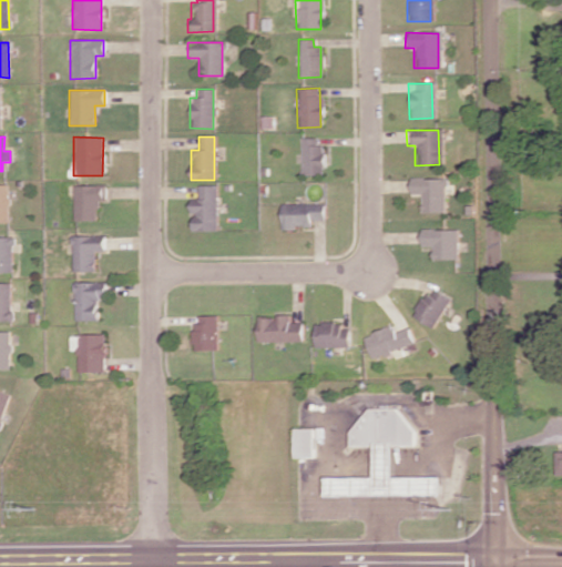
[(319,138),(298,139),(299,175),(319,174),(319,138)]
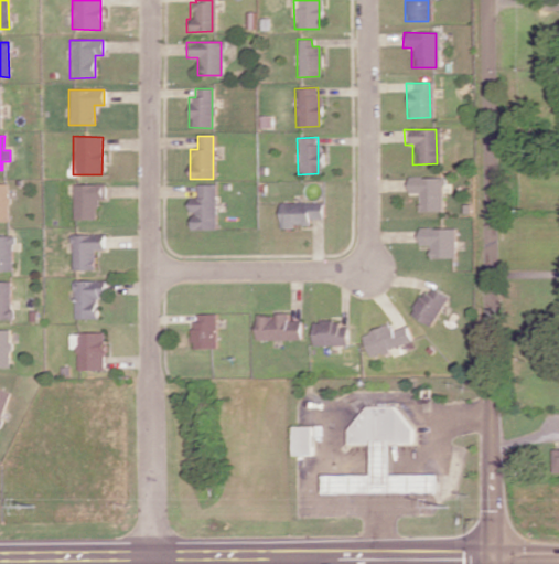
[(416,212),(439,212),(438,178),(405,178),(405,193),(415,193),(416,212)]
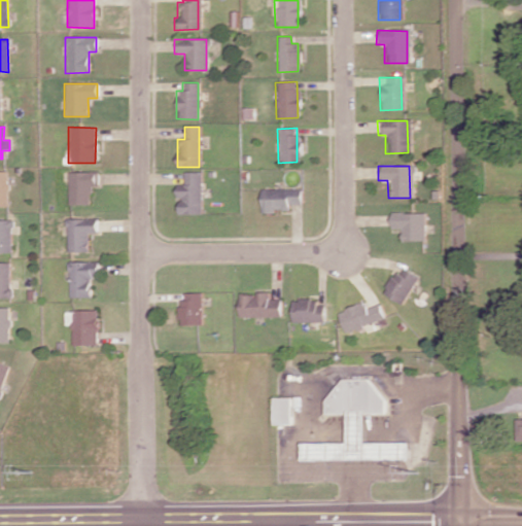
[(67,172),(67,206),(90,206),(90,186),(97,186),(97,172),(67,172)]
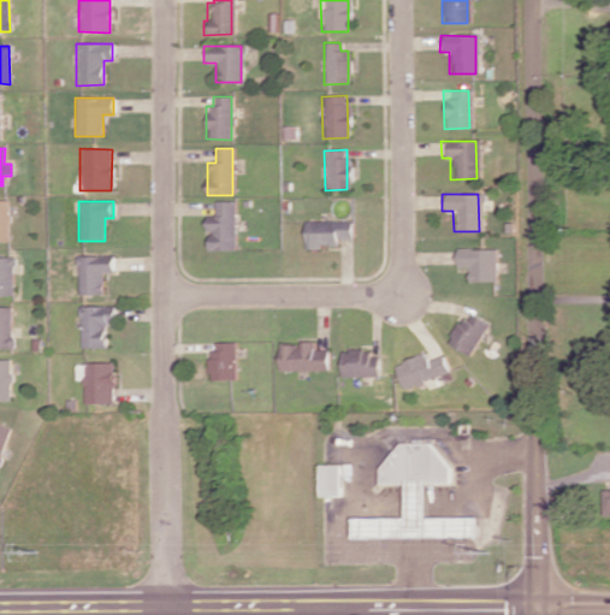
[(235,202),(214,201),(213,217),(205,217),(205,231),(208,231),(207,250),(234,252),(235,202)]
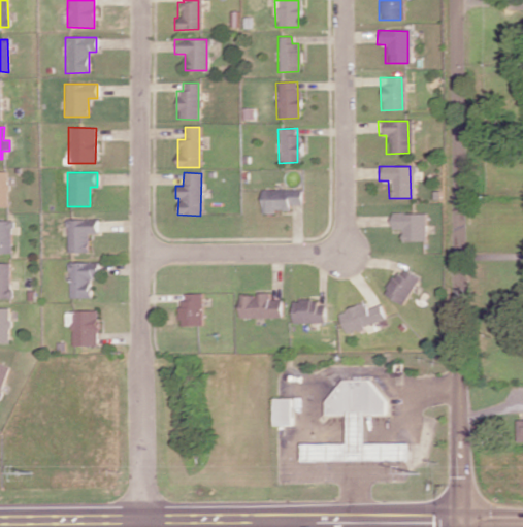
[(260,213),(273,213),(273,210),(288,210),(288,205),(300,205),(300,190),(260,190),(260,213)]
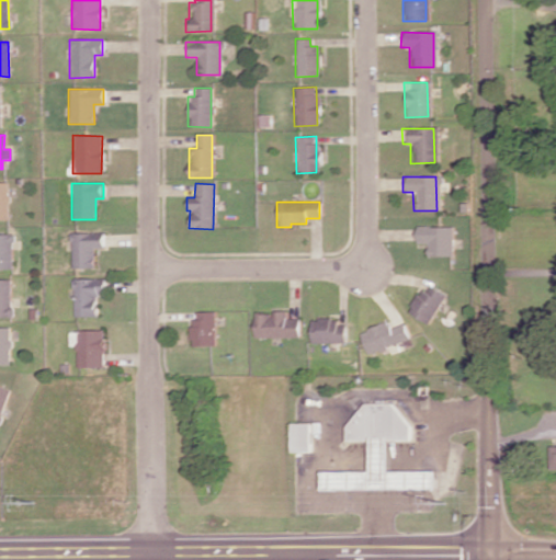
[(451,228),(415,227),(415,243),(426,244),(426,256),(450,258),(451,228)]
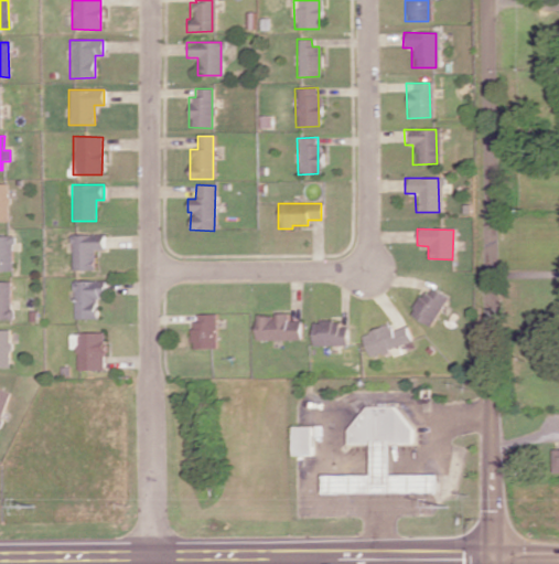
[(71,272),(94,270),(94,251),(104,251),(104,235),(71,235),(71,272)]
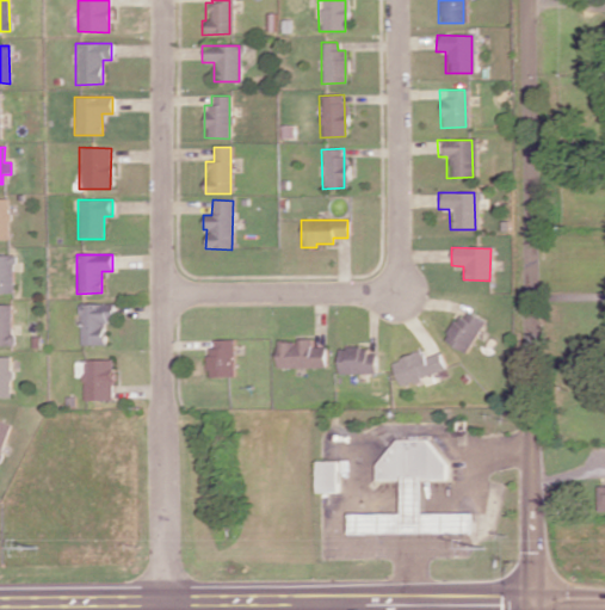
[(0,293),(10,293),(10,256),(0,256),(0,293)]
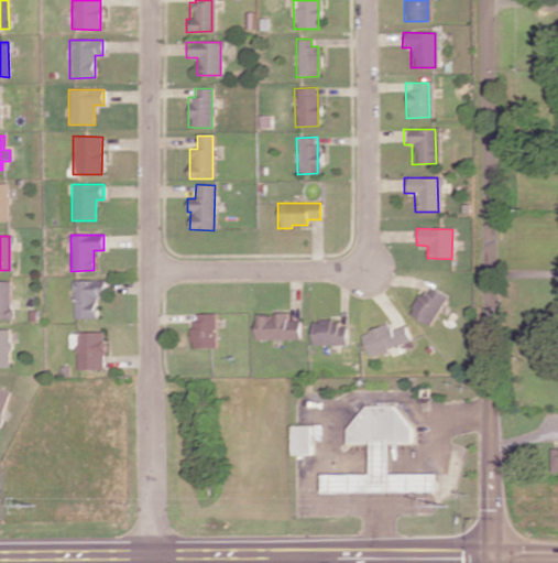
[(104,281),(72,280),(72,318),(96,318),(96,296),(104,296),(104,281)]
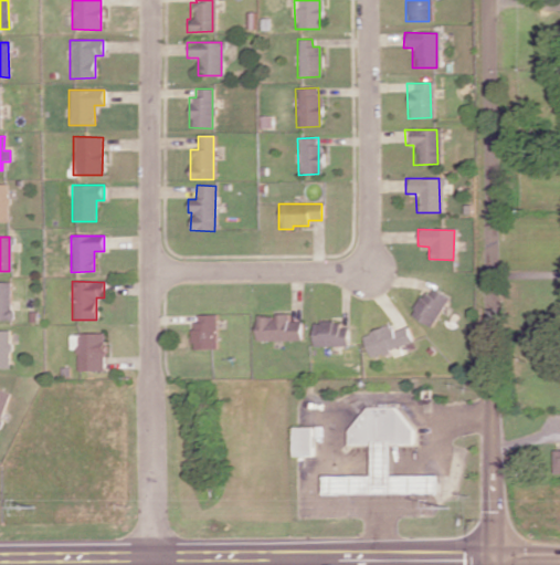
[(431,327),(445,296),(424,286),(410,317),(431,327)]
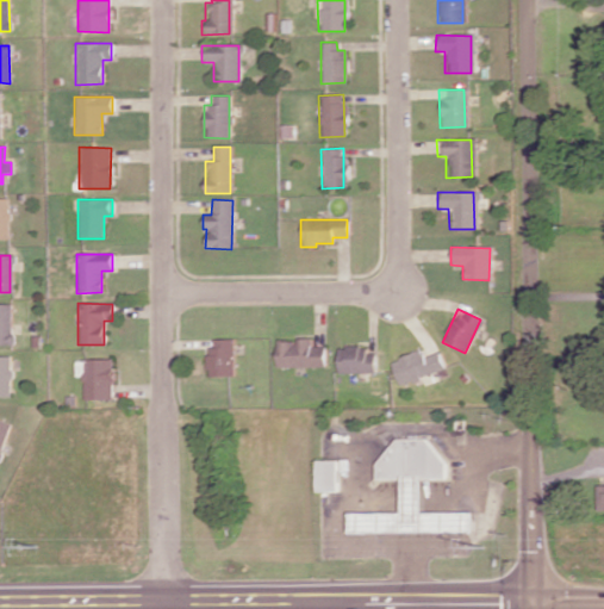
[(232,339),(207,340),(207,377),(232,377),(232,339)]
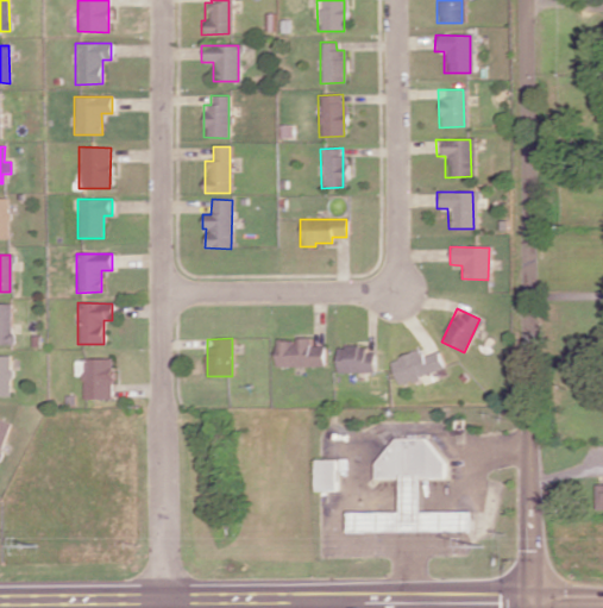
[(309,338),(294,338),(294,340),(274,342),(275,368),(324,367),(322,346),(309,346),(309,338)]
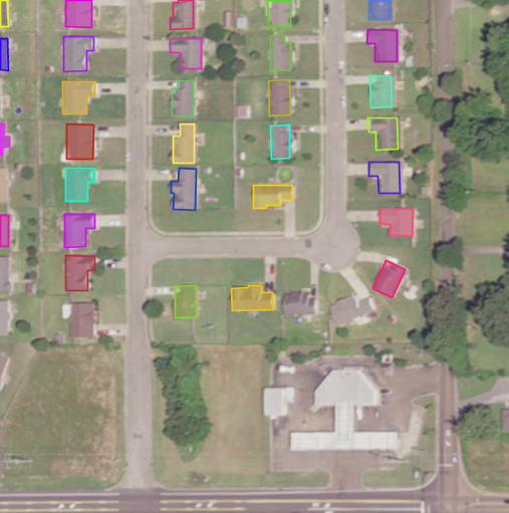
[(283,314),(315,315),(315,294),(283,294),(283,314)]
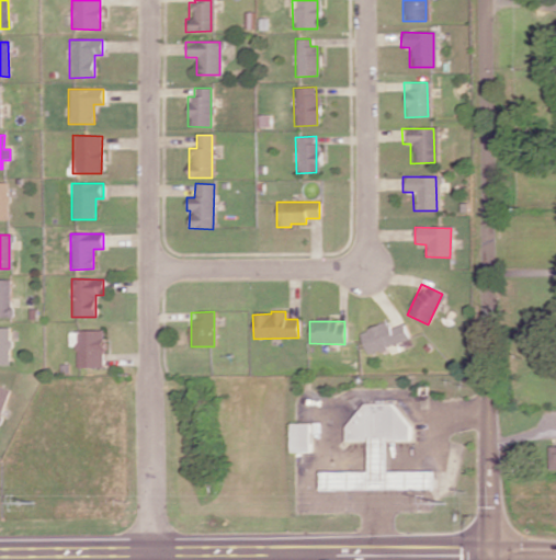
[(366,355),(407,340),(401,324),(388,329),(386,322),(359,332),(366,355)]
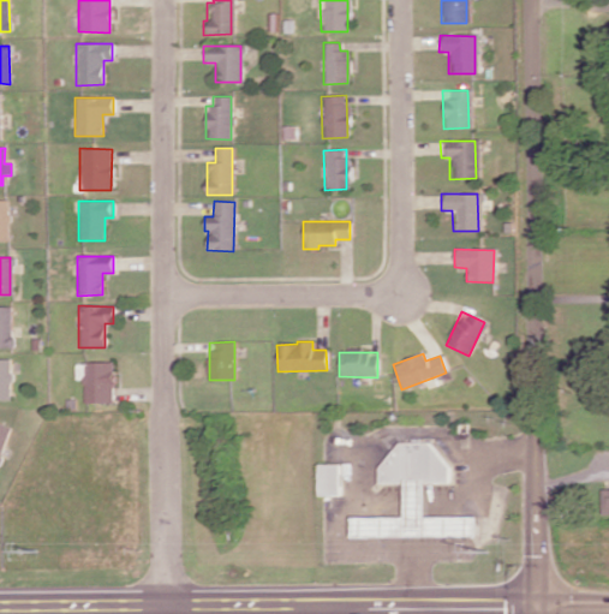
[(82,404),(112,404),(113,363),(73,363),(73,382),(82,382),(82,404)]
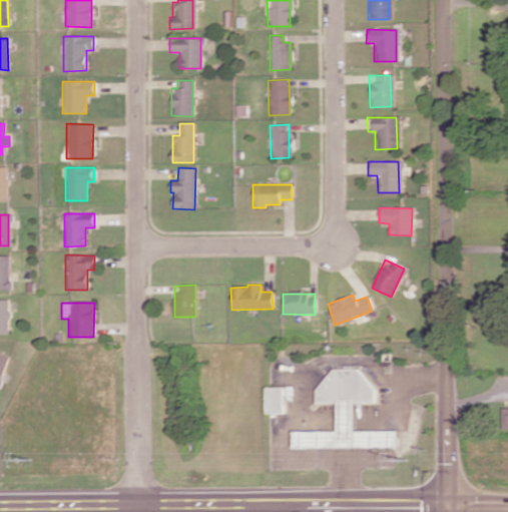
[(294,448),(396,448),(396,431),(353,431),(353,403),(368,403),(368,369),(321,369),(321,404),(336,404),(336,432),(294,432),(294,448)]
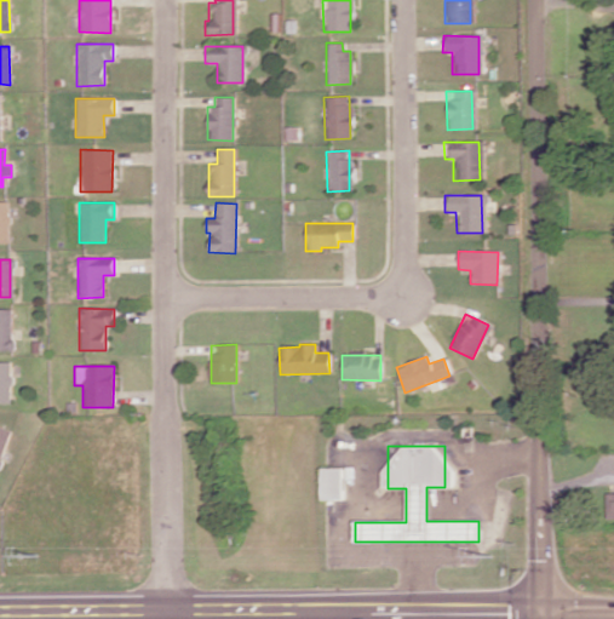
[(342,499),(342,469),(320,469),(321,499),(342,499)]
